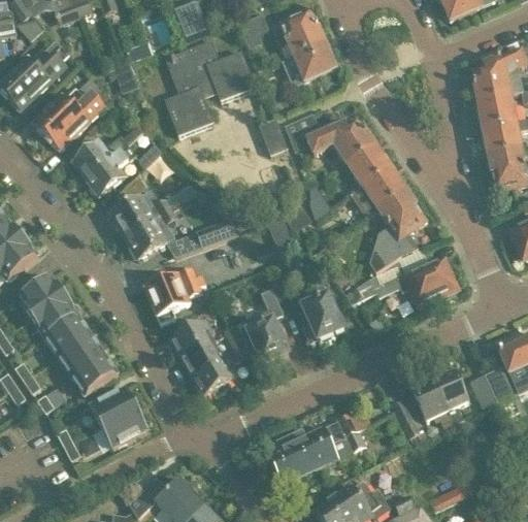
[(14,0),(10,3),(22,20),(31,13),(21,0),(14,0)]
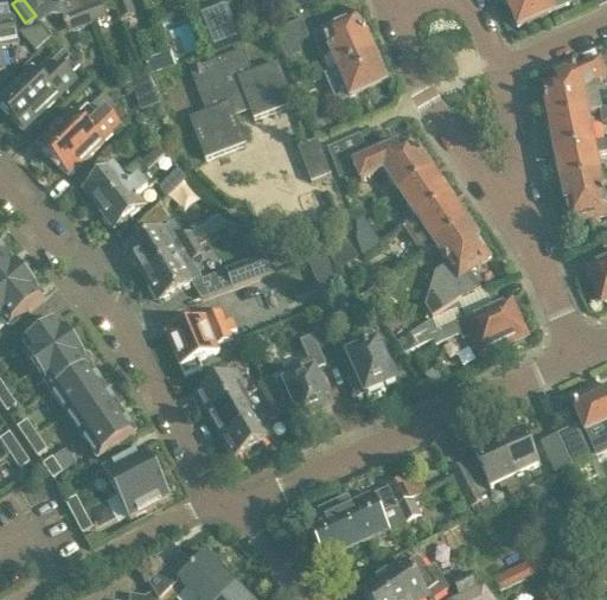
[(25,0),(27,4),(39,19),(51,10),(62,12),(63,13),(69,29),(93,19),(87,2),(81,5),(78,0),(25,0)]
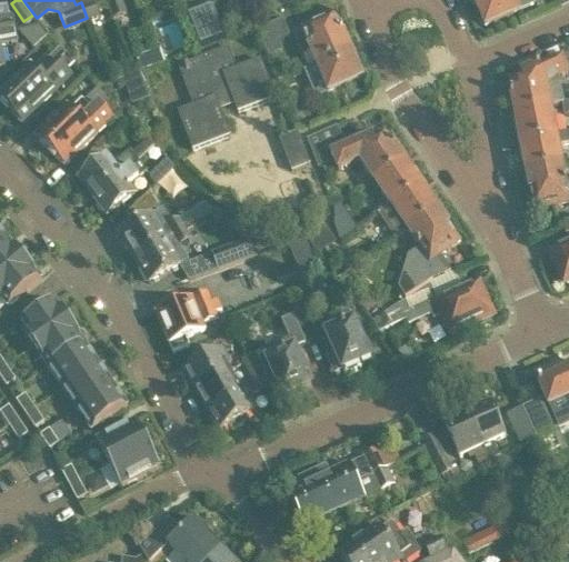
[(73,0),(76,4),(81,2),(87,18),(100,12),(96,0),(73,0)]
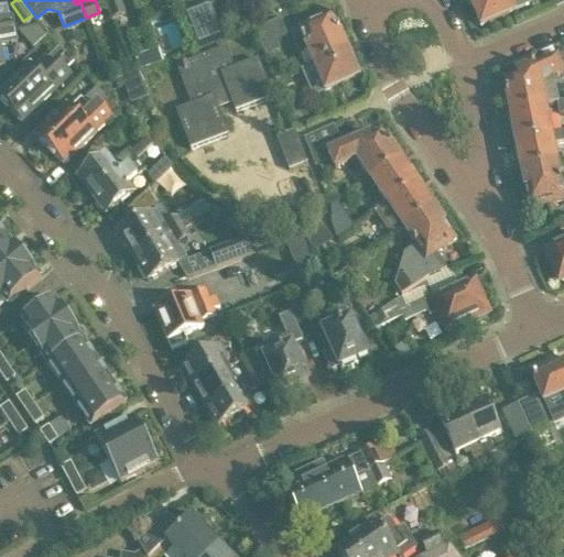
[(126,8),(122,0),(106,0),(111,13),(126,8)]
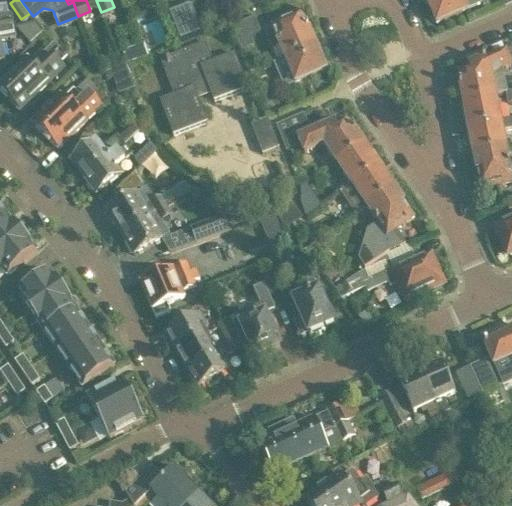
[(428,0),(436,19),(467,6),(481,0),(428,0)]
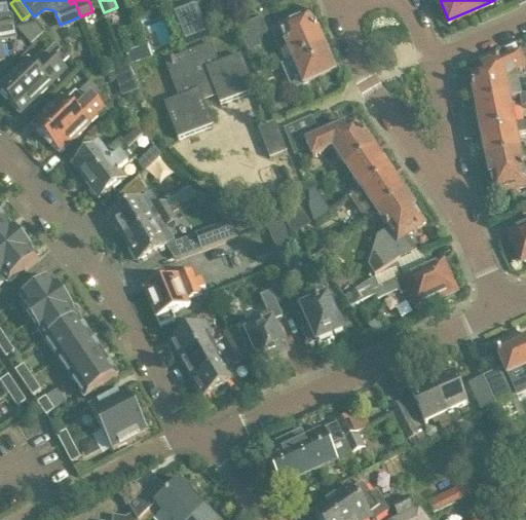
[(0,26),(12,24),(10,12),(7,12),(5,3),(0,4),(0,26)]
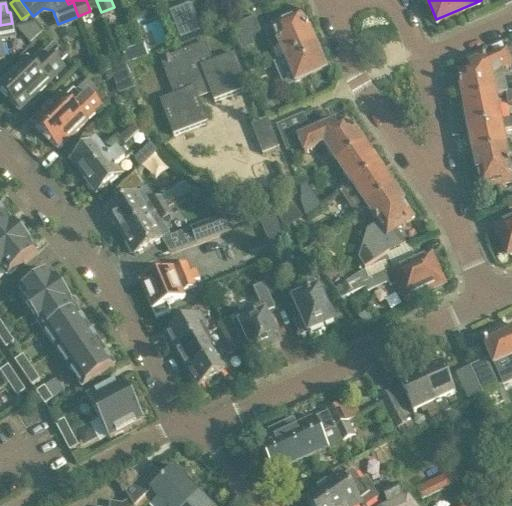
[(175,38),(201,28),(191,3),(165,13),(175,38)]
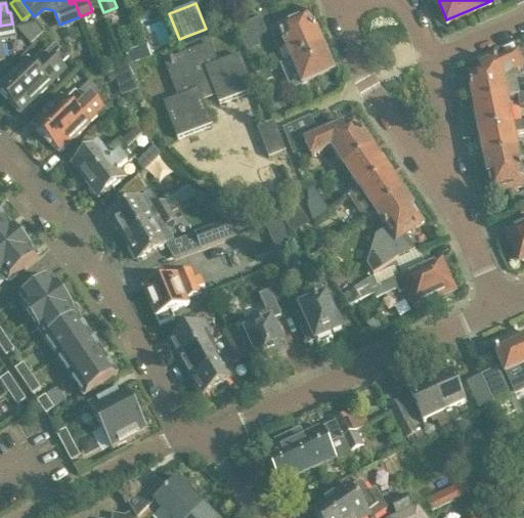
[(287,46),(318,33),(308,8),(268,25),(276,43),(285,40),(287,46)]
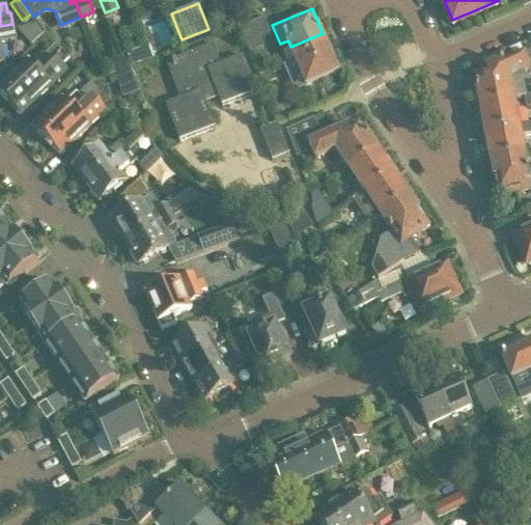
[(241,21),(250,47),(263,42),(259,32),(271,28),(264,11),(241,21)]
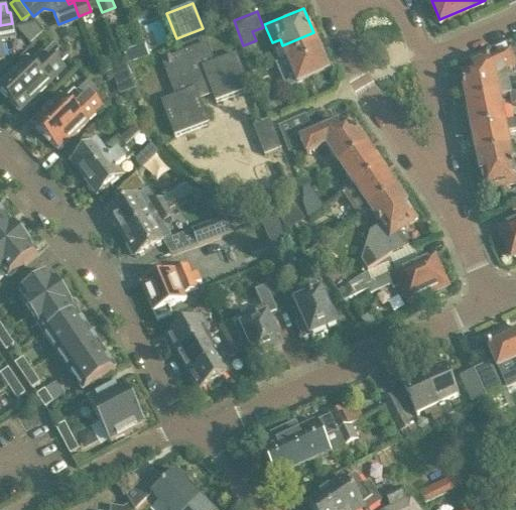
[(36,19),(32,20),(23,27),(33,38),(43,29),(36,19)]
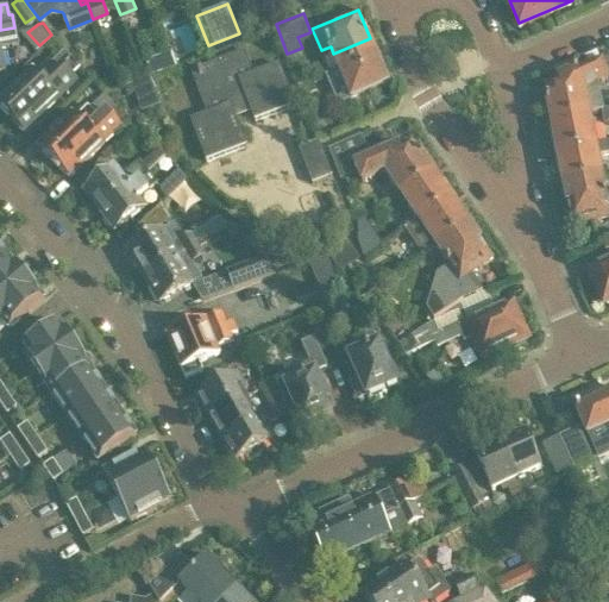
[(14,27),(0,30),(0,66),(4,66),(0,44),(0,43),(18,41),(16,29),(14,27)]
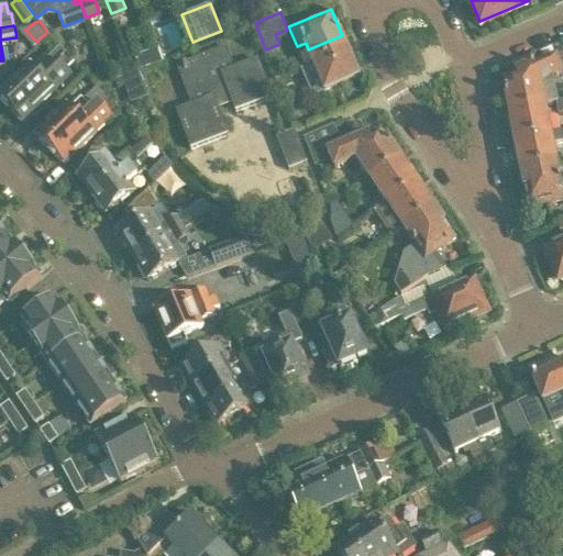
[(359,73),(342,35),(308,49),(324,87),(359,73)]
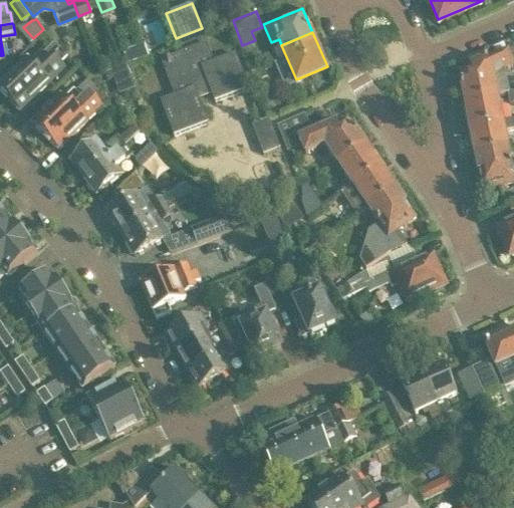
[(142,36),(121,42),(125,53),(145,47),(142,36)]
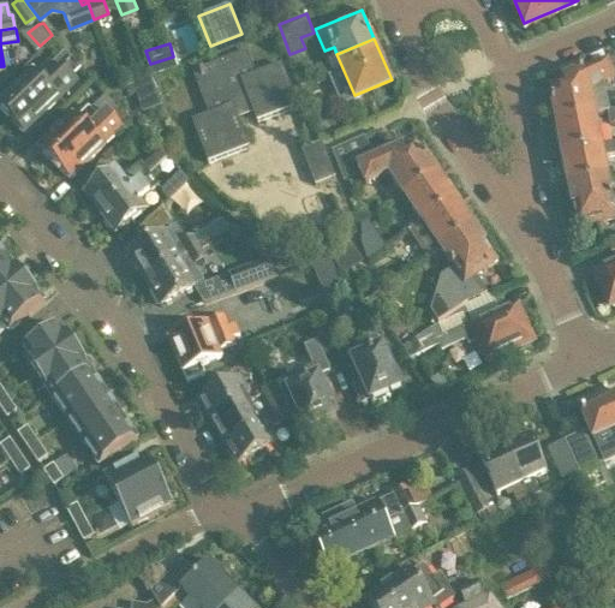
[(246,45),(191,65),(208,109),(191,115),(208,158),(249,142),(233,101),(249,95),(256,117),(298,101),(281,59),(256,69),(246,45)]
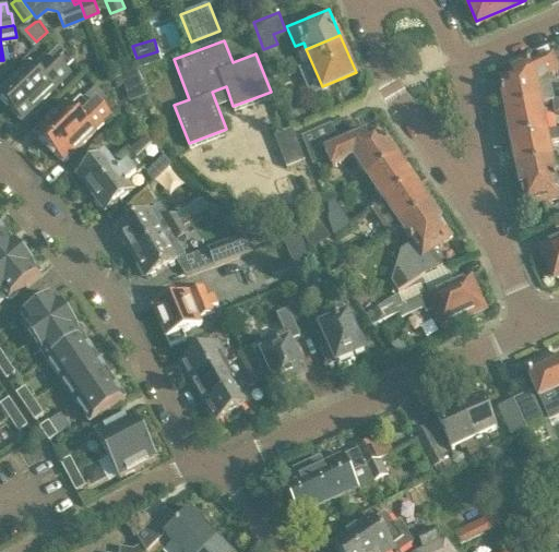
[(0,95),(8,104),(64,50),(58,43),(47,54),(45,51),(32,63),(30,60),(0,86),(0,95)]
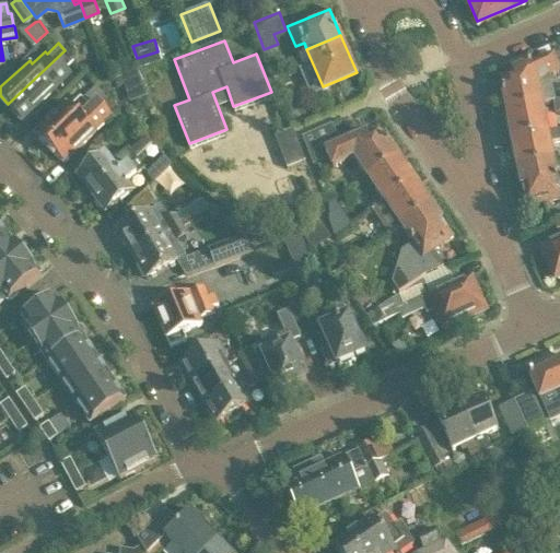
[(20,117),(54,85),(66,74),(60,68),(71,57),(65,50),(8,104),(20,117)]
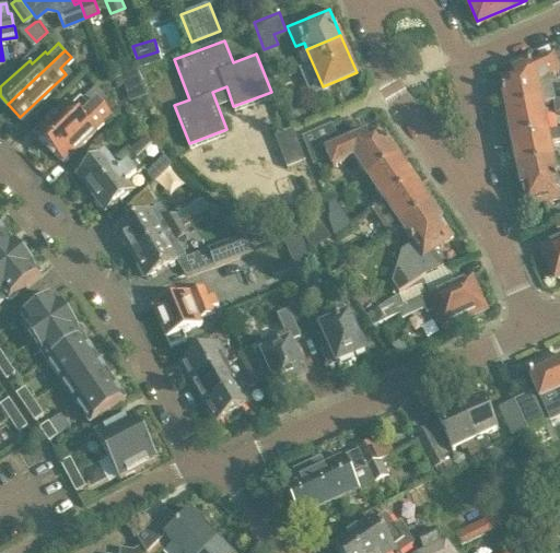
[(552,95),(556,95),(550,70),(559,67),(552,50),(499,73),(505,106),(541,98),(552,96),(552,95)]
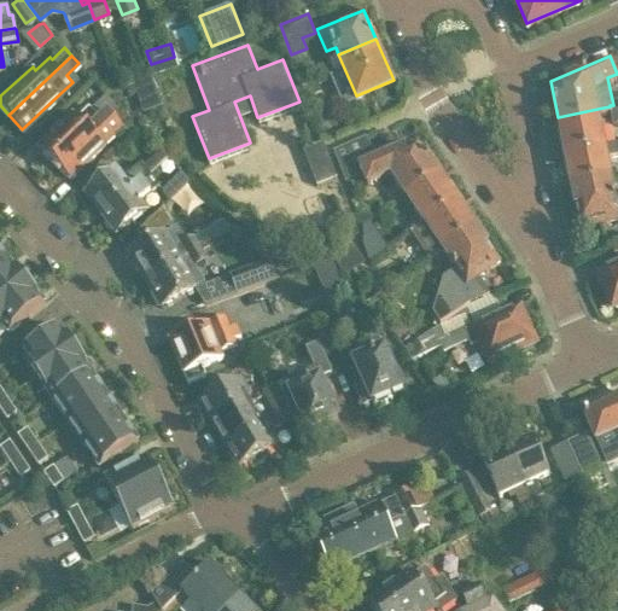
[(147,70),(128,79),(140,103),(158,94),(147,70)]
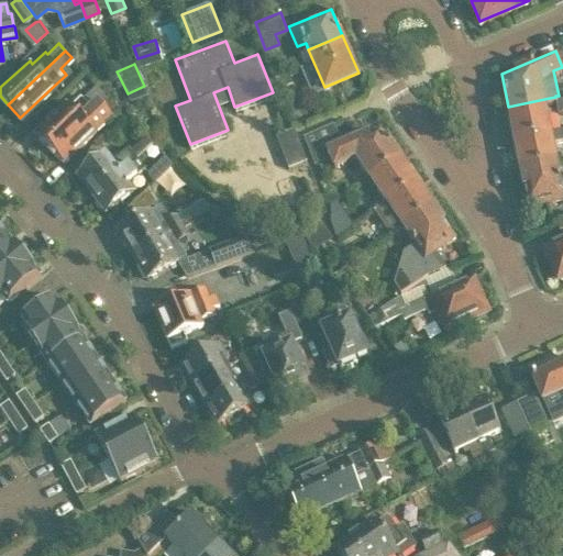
[(288,67),(274,71),(278,85),(293,79),(288,67)]
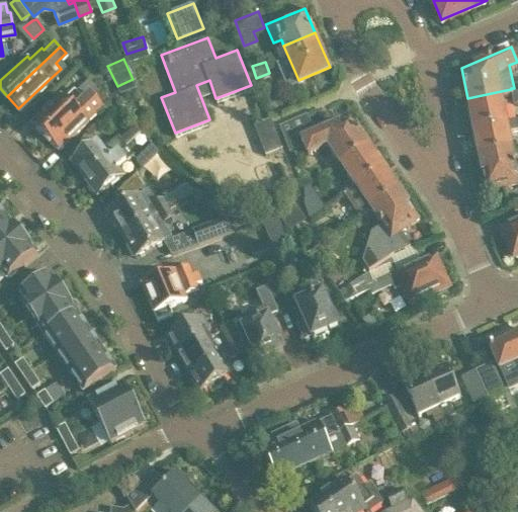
[(83,95),(88,90),(95,82),(87,75),(75,87),(74,85),(64,95),(61,91),(31,120),(45,134),(83,95)]
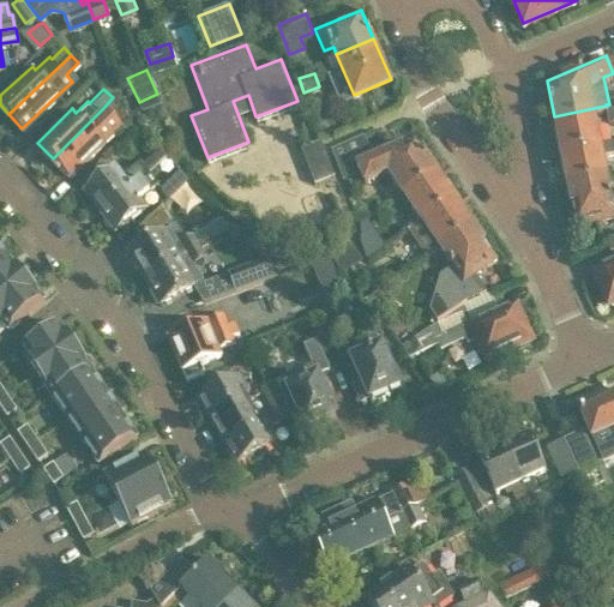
[(98,113),(53,158),(68,175),(120,122),(104,107),(98,113)]
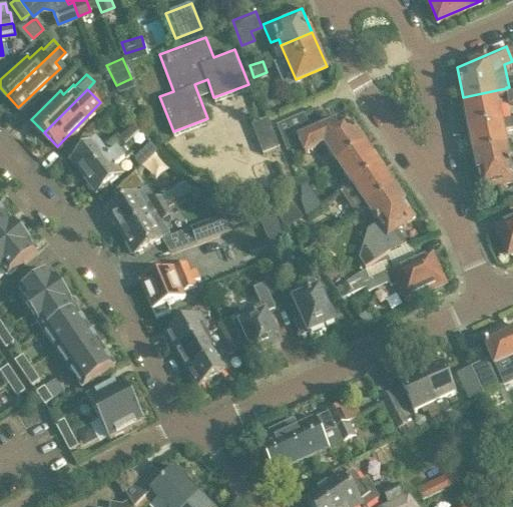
[(496,90),(463,97),(469,126),(502,119),(501,116),(496,90)]
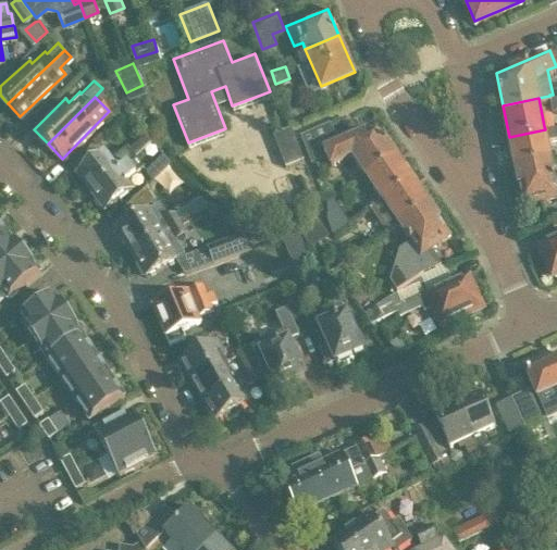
[(336,134),(330,119),(300,130),(306,146),(336,134)]
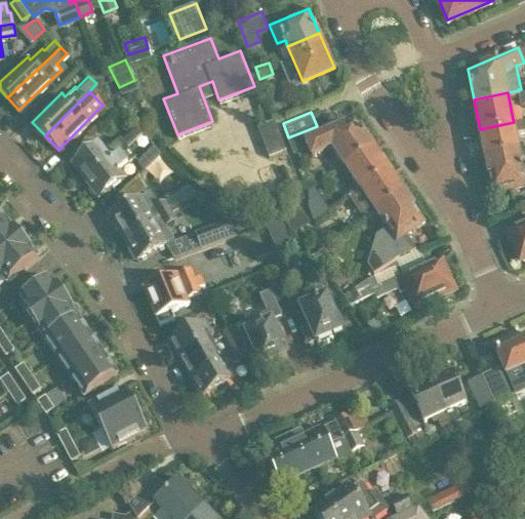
[(372,142),(355,116),(306,137),(312,152),(331,143),(344,161),(372,142)]
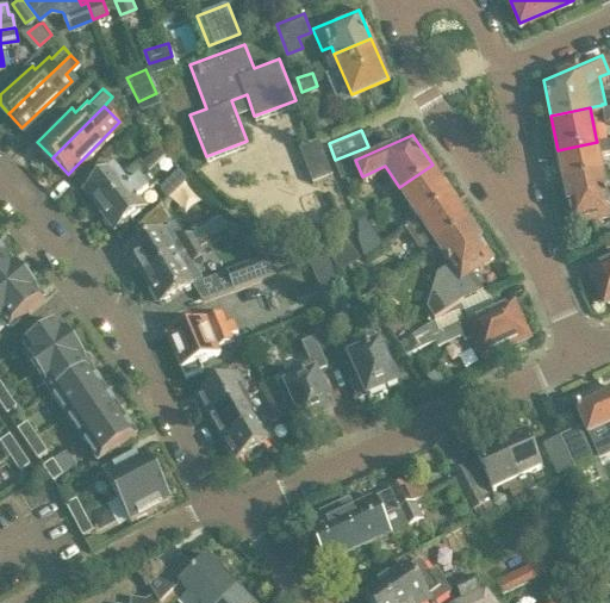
[(597,142),(558,150),(564,180),(603,173),(598,151),(609,148),(609,135),(596,138),(597,142)]
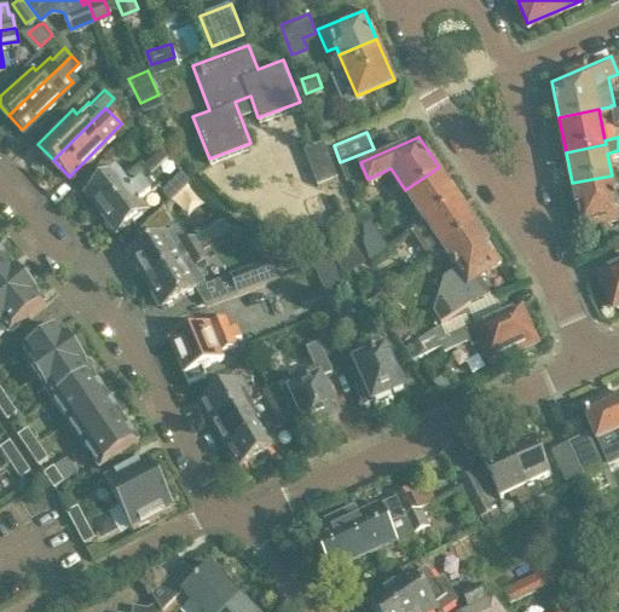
[(169,155),(160,144),(150,151),(160,163),(169,155)]
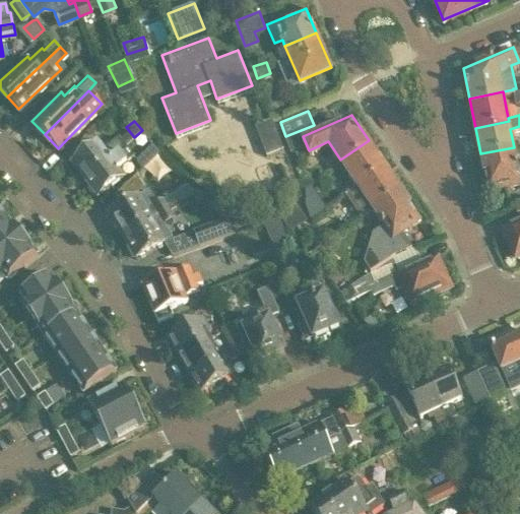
[(84,176),(126,143),(118,133),(102,146),(96,139),(71,158),(84,176)]
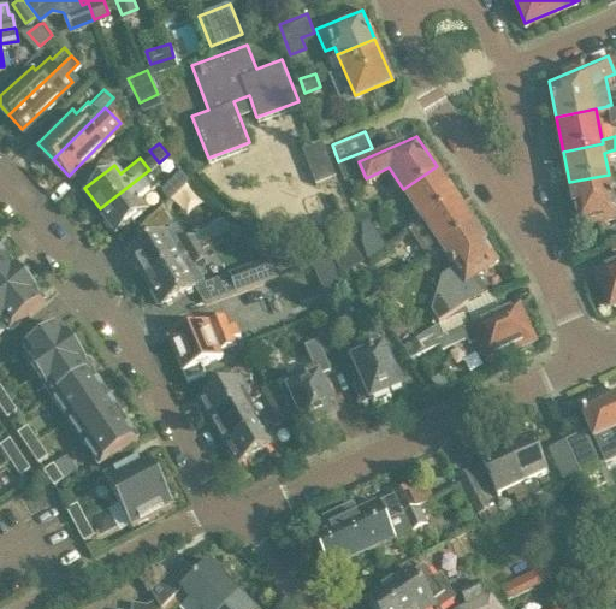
[(336,172),(331,161),(311,170),(315,179),(336,172)]
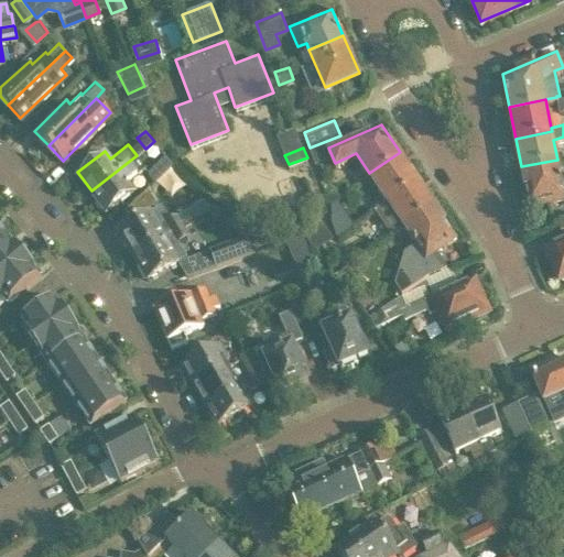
[(147,168),(154,179),(173,161),(164,152),(147,168)]
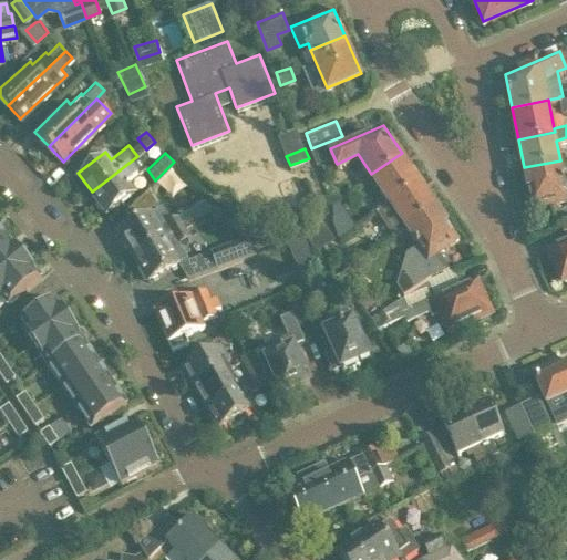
[(421,180),(402,153),(371,174),(390,201),(421,180)]
